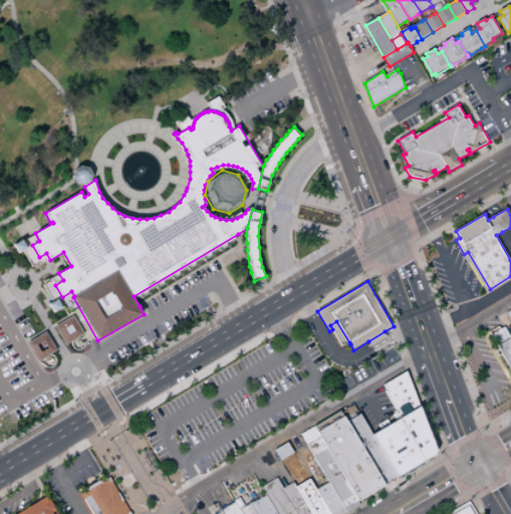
[(65,345),(84,333),(73,315),(54,326),(65,345)]
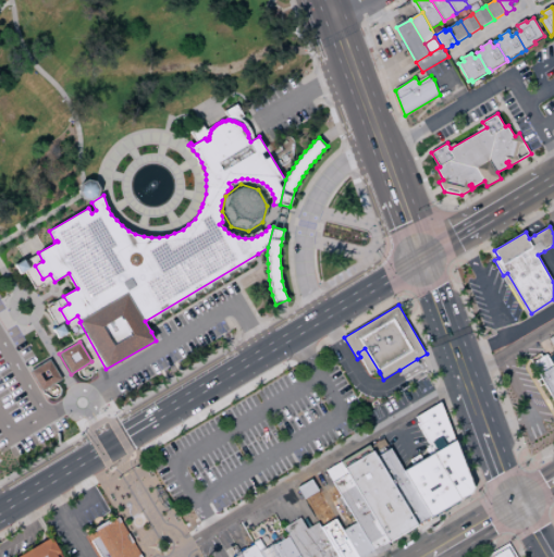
[(365,348),(379,371),(371,375),(360,357),(358,353),(365,348)]
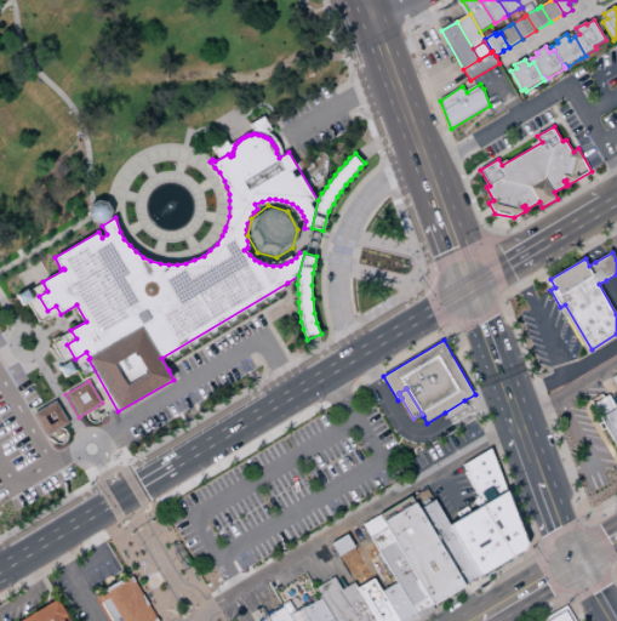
[(46,436),(69,423),(56,400),(34,414),(46,436)]
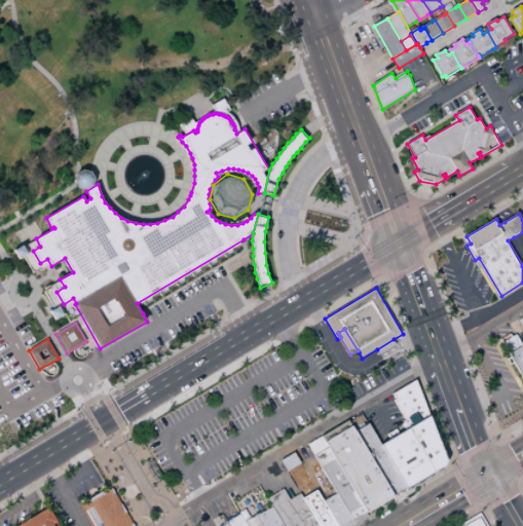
[(394,339),(397,345),(380,354),(377,349),(394,339)]
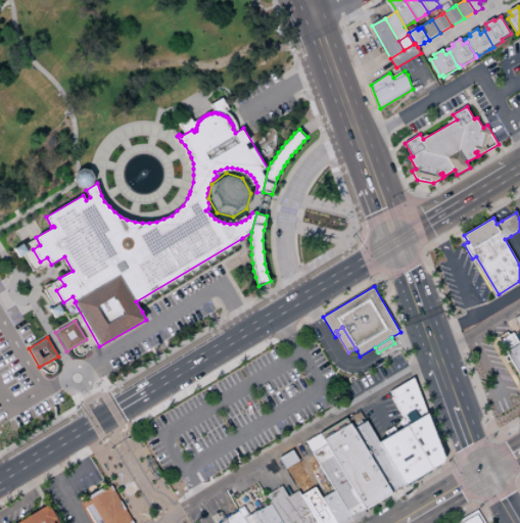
[(519,373),(507,350),(519,343),(519,373)]
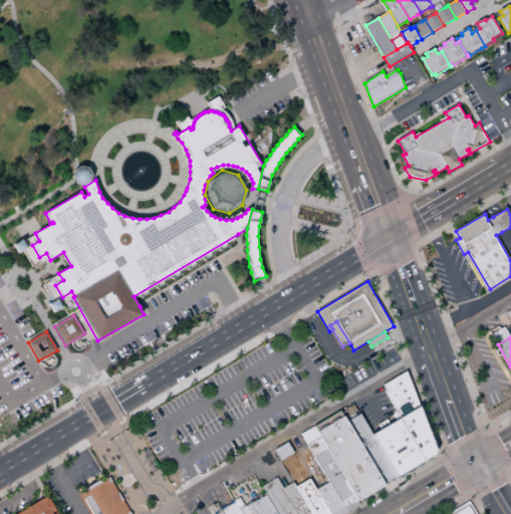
[(389,394),(382,383),(408,368),(413,379),(389,394)]
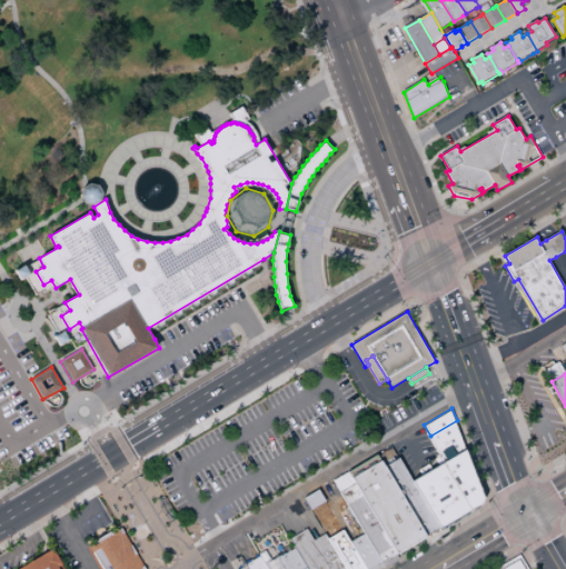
[(457,420),(462,433),(438,448),(430,436),(457,420)]
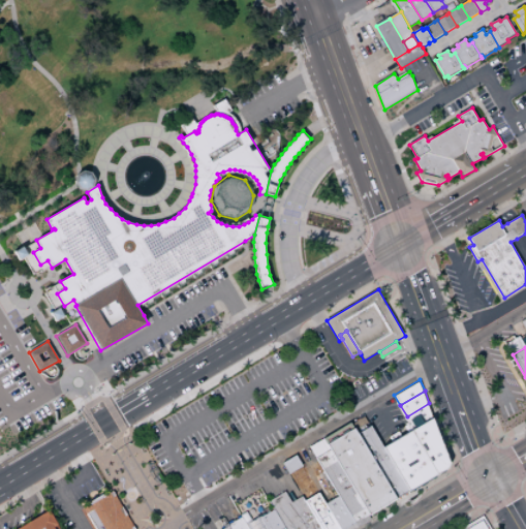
[(429,403),(434,415),(413,428),(407,416),(429,403)]
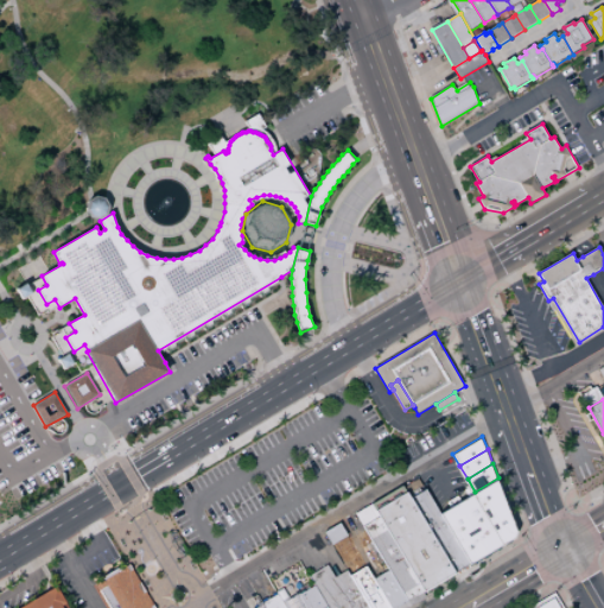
[(481,502),(503,489),(498,477),(475,492),(481,502)]
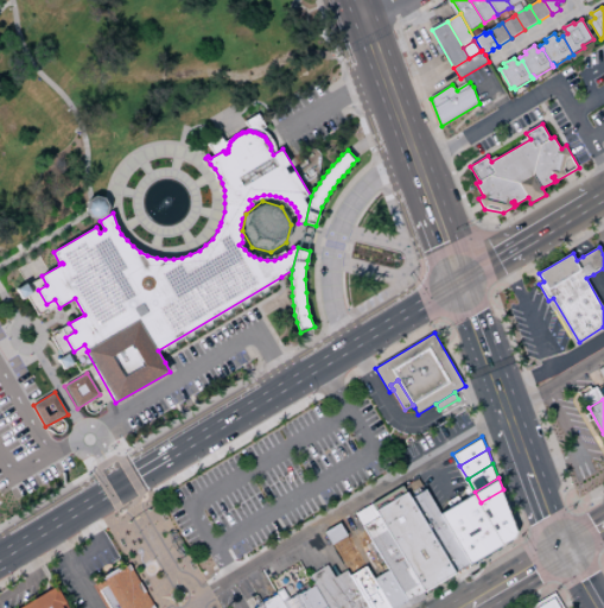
[(427,486),(443,511),(472,563),(461,570),(457,571),(412,495),(427,486)]
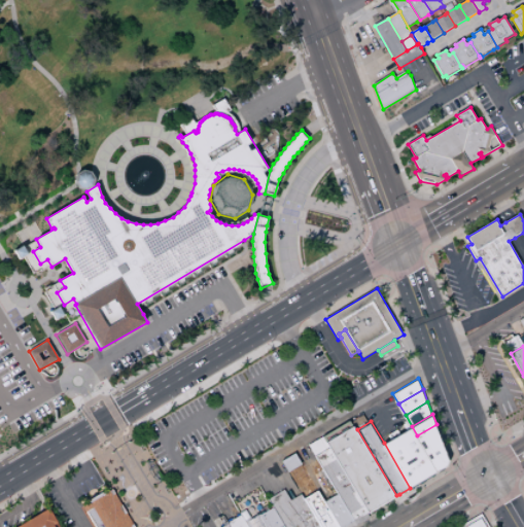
[(327,440),(354,424),(357,429),(396,495),(370,512),(330,445),(327,440)]
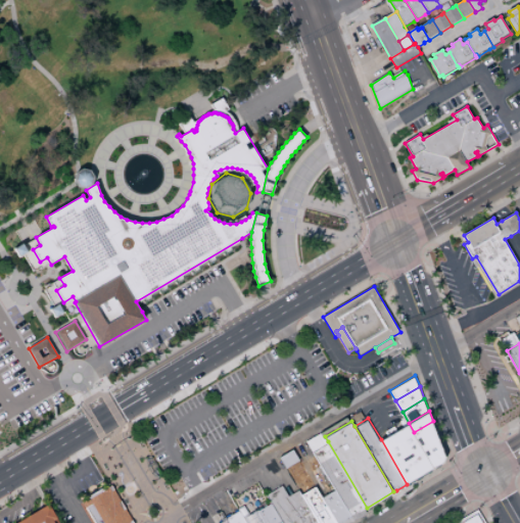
[(414,432),(433,421),(439,437),(441,440),(424,450),(414,432)]
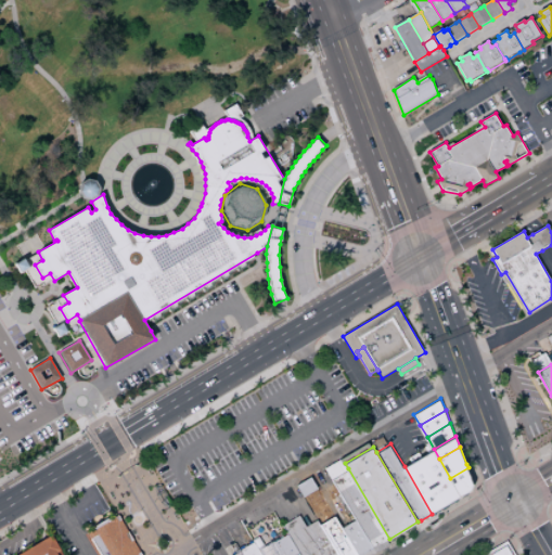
[(414,461),(434,449),(439,459),(450,478),(461,497),(441,507),(414,461)]
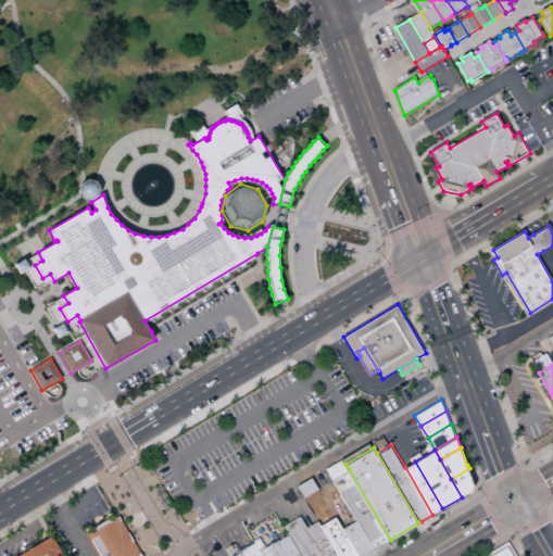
[(442,508),(432,515),(405,467),(415,462),(442,508)]
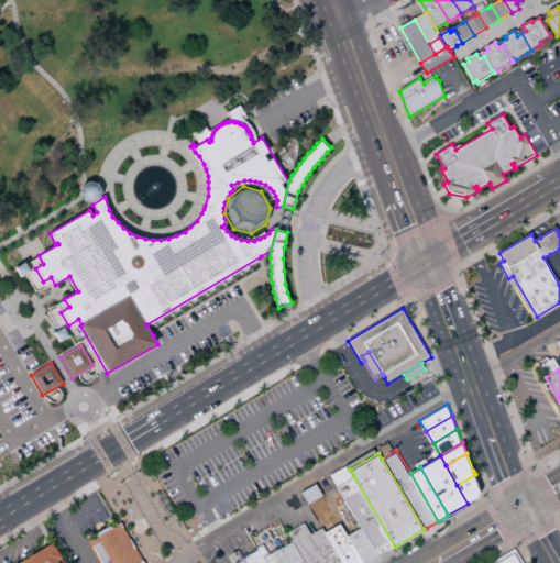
[(475,474),(480,487),(481,492),(479,496),(476,498),(468,504),(457,485),(475,474)]
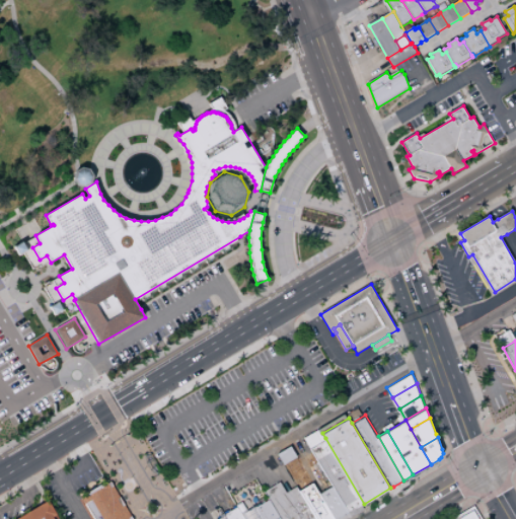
[(278,455),(291,447),(297,457),(285,465),(278,455)]
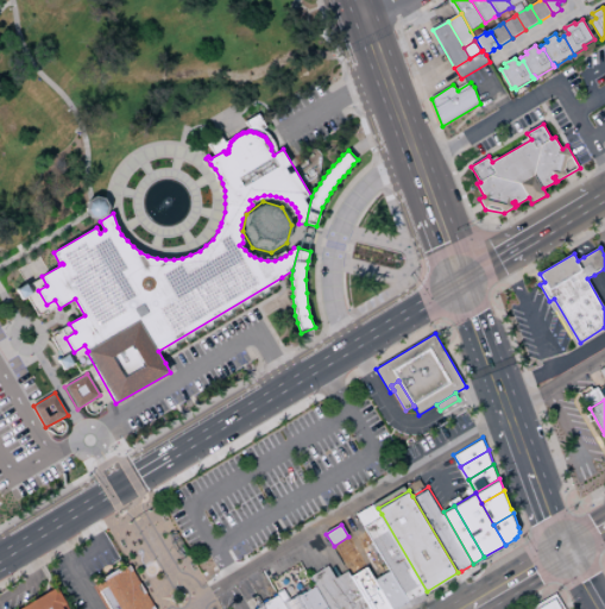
[(131,565),(157,608),(111,608),(96,585),(104,581),(102,578),(120,567),(121,570),(131,565)]
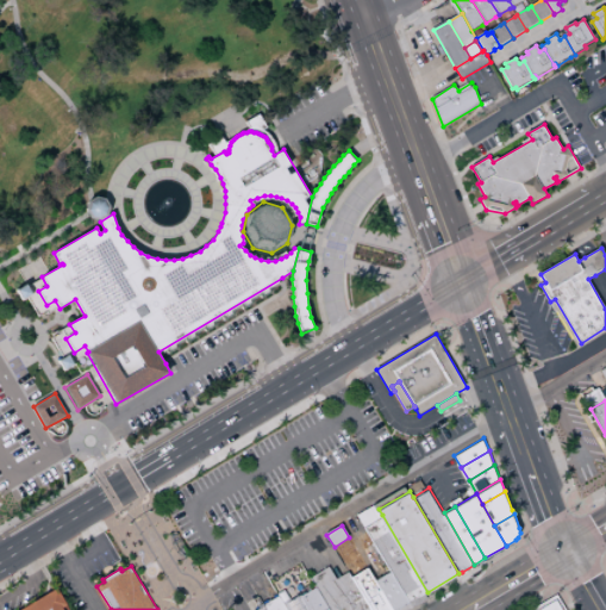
[(355,609),(337,579),(330,566),(312,577),(317,586),(331,609),(355,609)]
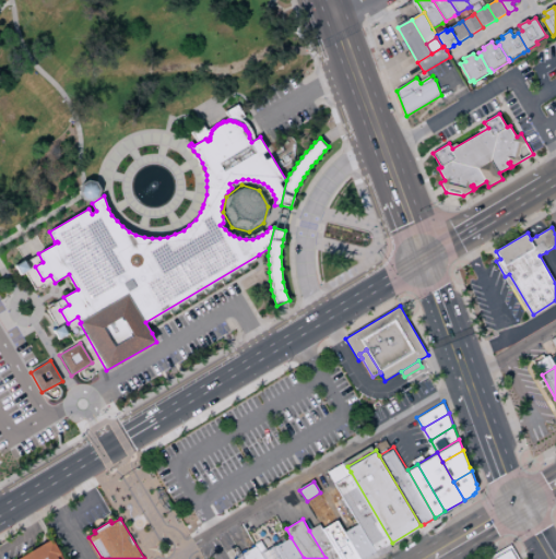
[(341,558),(330,540),(321,523),(309,531),(326,558),(341,558)]
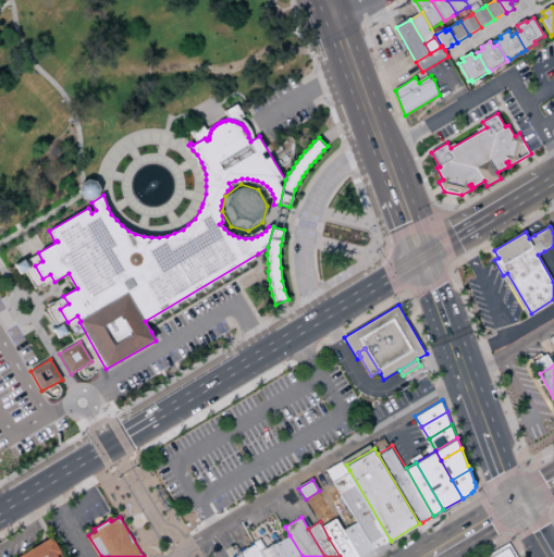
[(361,556),(374,551),(357,521),(343,530),(359,556),(361,556)]
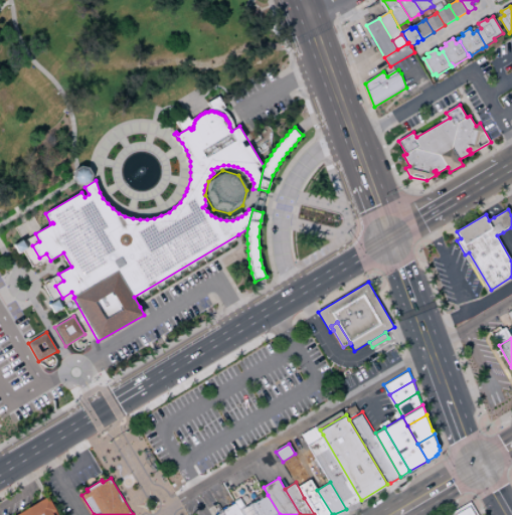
[(317,490),(332,514),(314,514),(304,498),(317,490)]
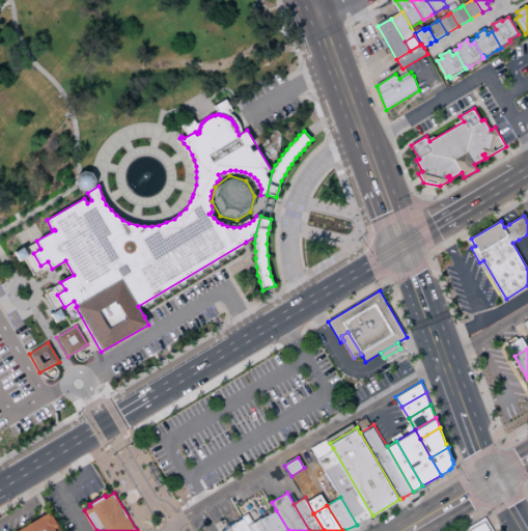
[(252,530),(249,525),(276,510),(288,530),(252,530)]
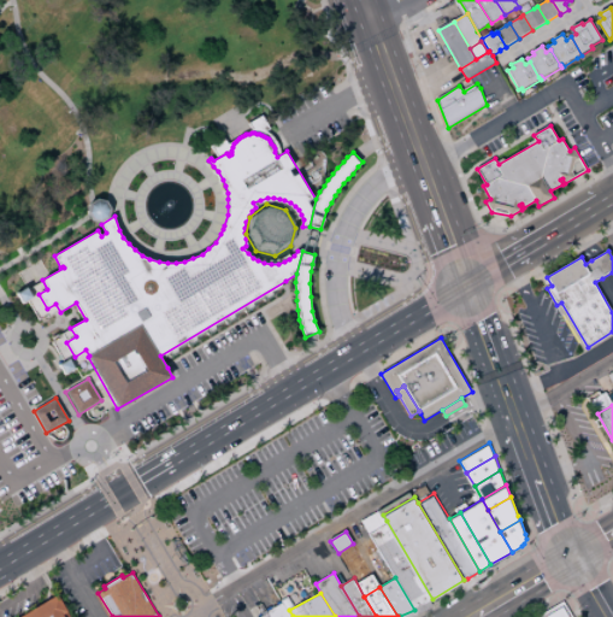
[(19,616),(58,594),(69,611),(64,615),(65,616),(19,616)]
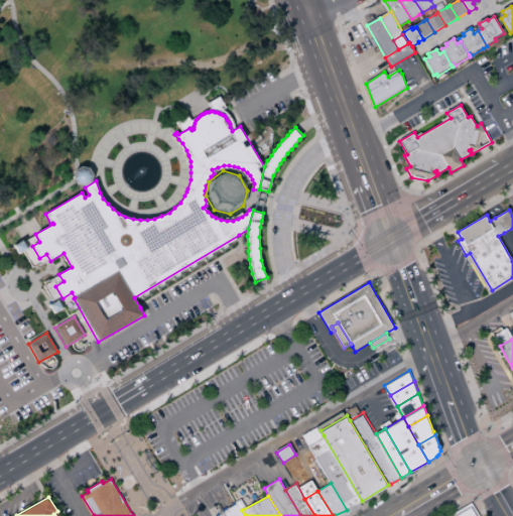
[(231,507),(236,515),(245,515),(242,510),(237,503),(231,507)]
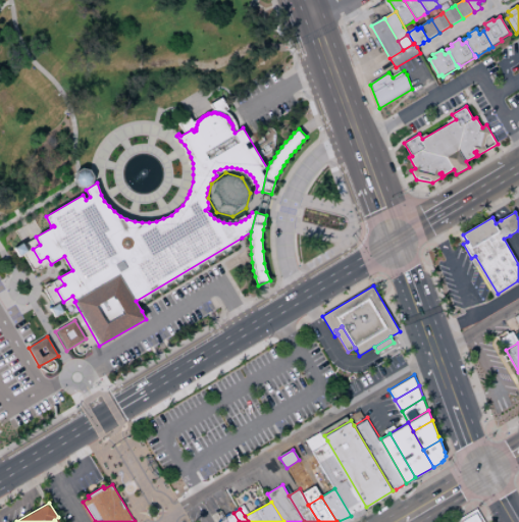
[(482,521),(477,512),(460,521),(482,521)]
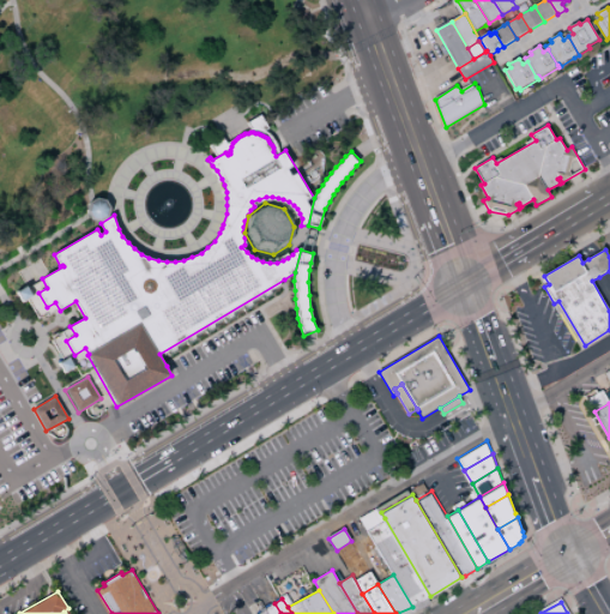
[(275,603),(281,613),(269,613),(265,608),(275,603)]
